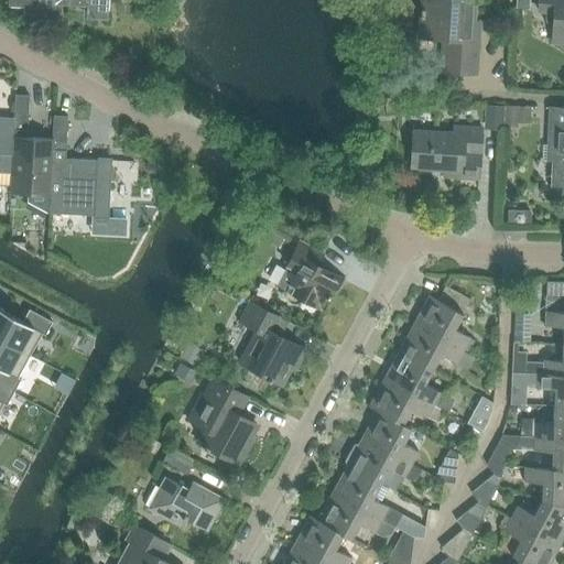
[(9,0),(9,7),(24,8),(24,15),(54,18),(55,6),(87,8),(87,20),(108,21),(109,0),(9,0)]
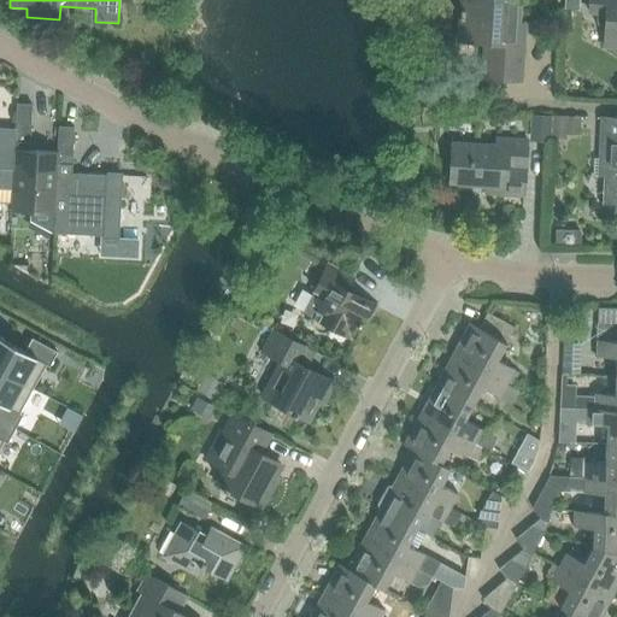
[(460,0),(459,40),(485,42),(483,77),(521,80),(523,43),(517,43),(519,0),(460,0)]
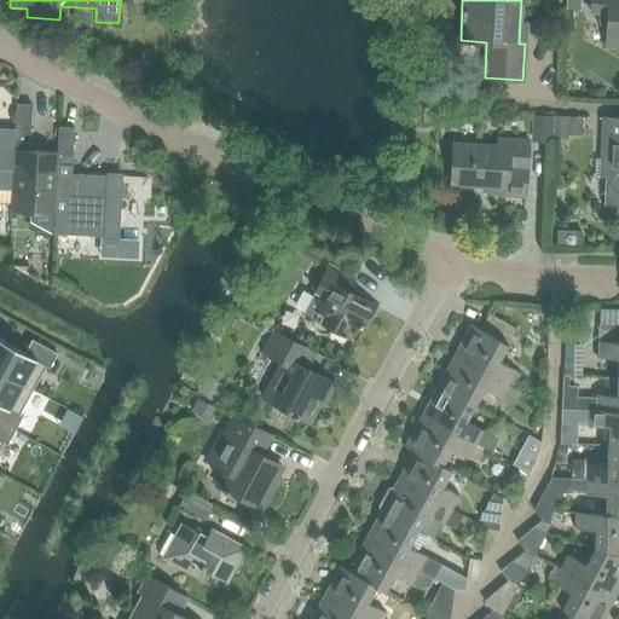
[(566,0),(566,11),(579,11),(579,0),(566,0)]
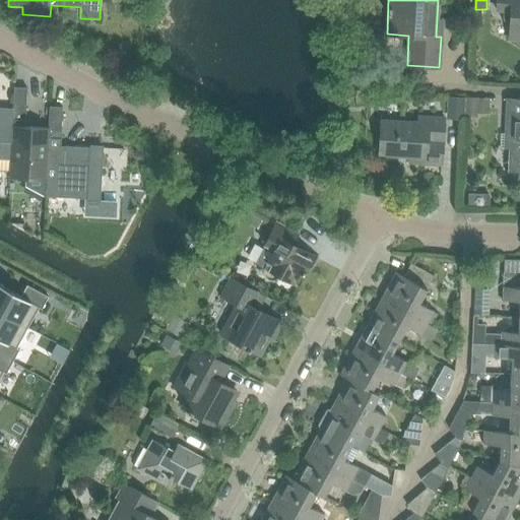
[(519,0),(497,0),(497,9),(503,9),(503,21),(510,21),(510,39),(519,39),(519,0)]
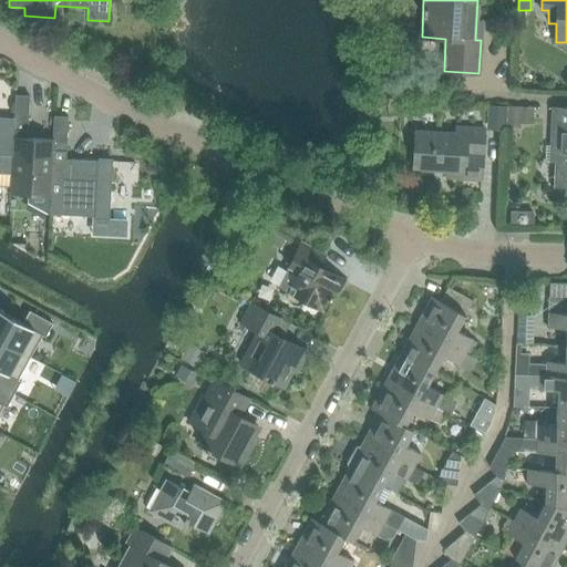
[(16,95),(14,119),(13,131),(28,132),(29,96),(16,95)]
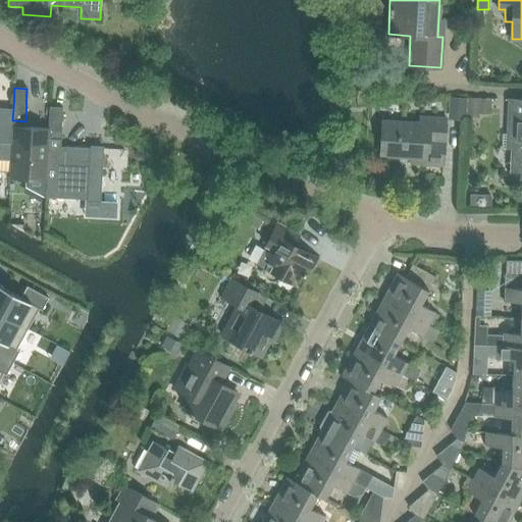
[(451,97),(450,115),(467,116),(468,98),(451,97)]
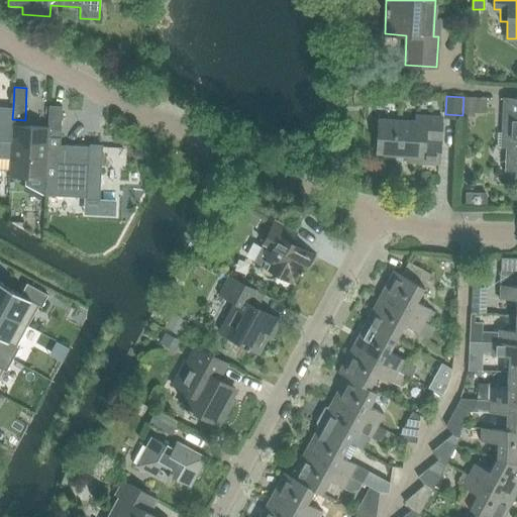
[(464,97),(463,111),(474,112),(474,107),(485,108),(486,98),(464,97)]
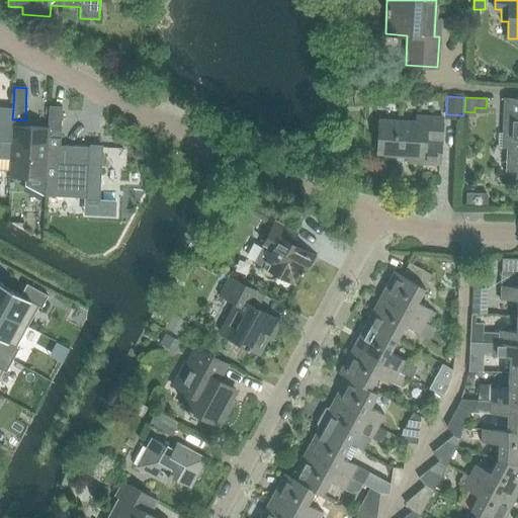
[(499,134),(498,148),(514,149),(514,169),(517,169),(517,99),(506,99),(505,116),(510,116),(509,135),(499,134)]
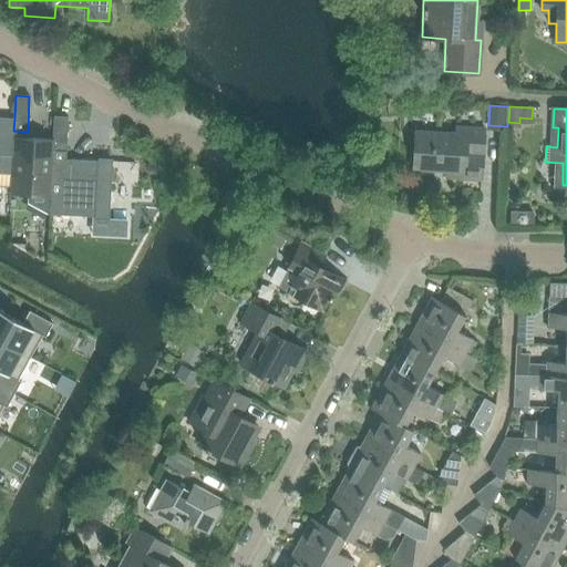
[(54,116),(53,140),(52,153),(65,153),(66,117),(54,116)]
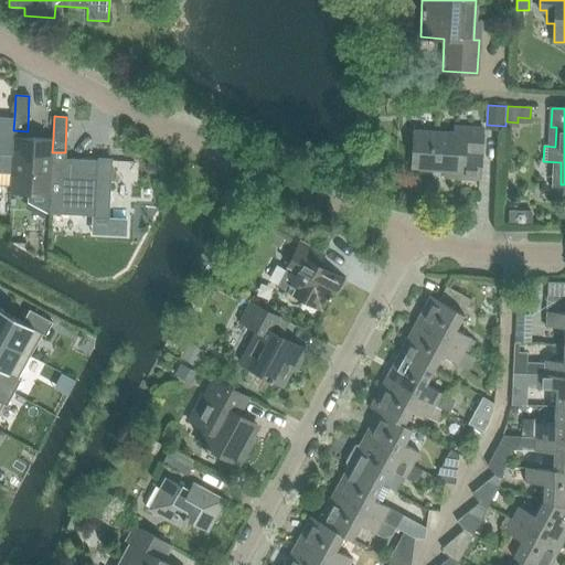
[(0,172),(11,173),(13,130),(14,118),(0,117),(0,172)]
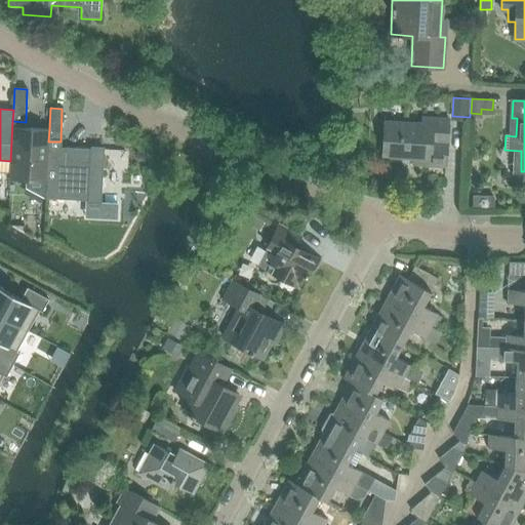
[(411,166),(446,168),(447,145),(448,118),(422,117),(422,123),(385,121),(382,156),(412,158),(411,166)]
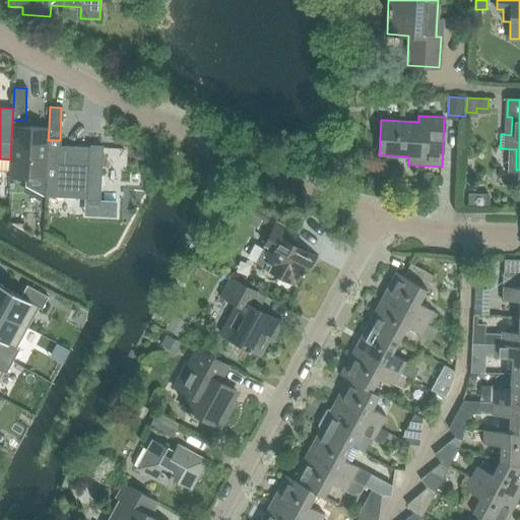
[(10,159),(9,177),(25,178),(24,186),(45,197),(48,140),(49,128),(25,126),(25,121),(12,120),(10,159)]
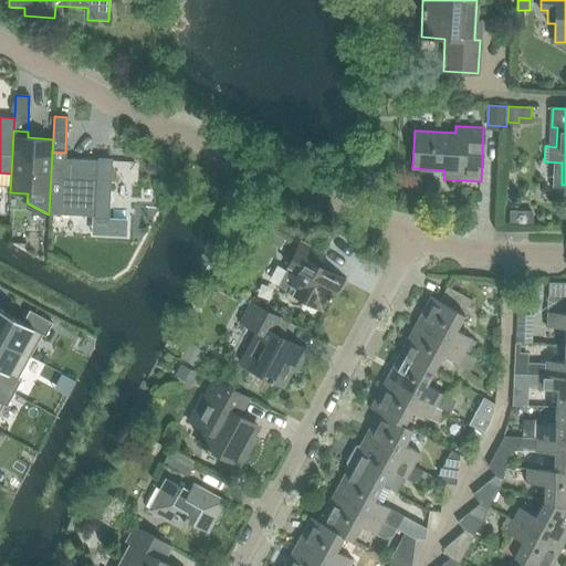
[(65,153),(52,153),(49,215),(91,217),(90,219),(106,220),(106,219),(109,161),(65,159),(65,153)]
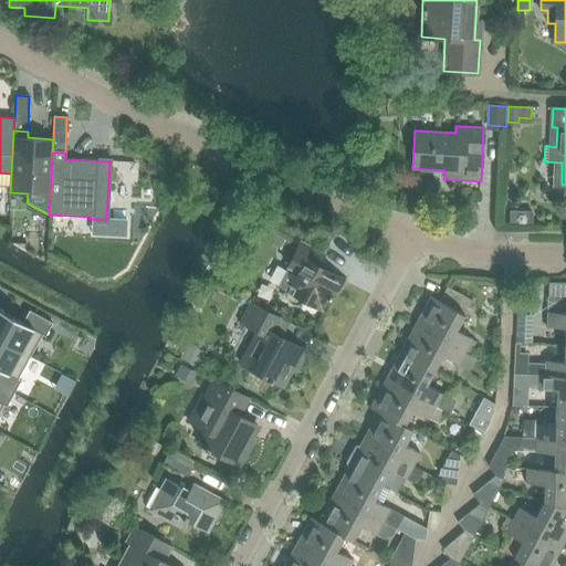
[(155,191),(147,192),(150,206),(158,203),(159,203),(156,191),(155,191)]
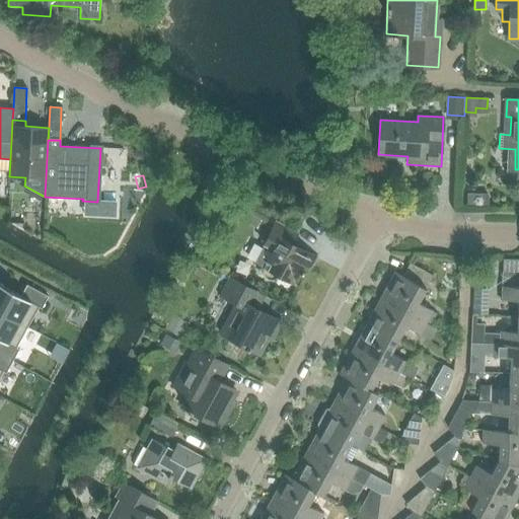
[(469,194),(468,207),(486,208),(487,195),(469,194)]
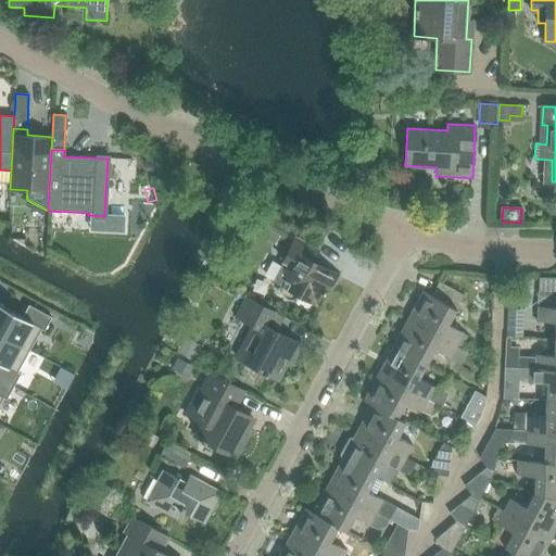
[(104,216),(103,232),(123,234),(124,216),(104,215),(104,216)]
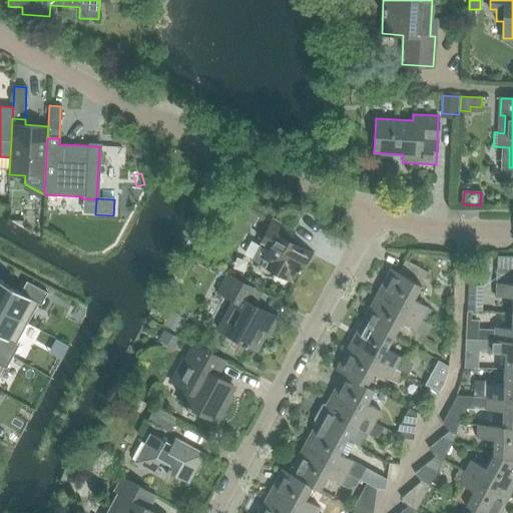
[(262,241),(251,259),(262,265),(261,267),(261,269),(261,272),(262,274),(263,275),(265,277),(267,278),(269,279),(271,278),(274,278),(276,276),(277,274),(292,282),(298,271),(299,272),(301,268),(300,267),(302,262),(308,265),(312,258),(313,255),(288,241),(294,230),(274,220),(271,226),(268,225),(266,225),(264,226),(262,227),(260,229),(259,231),(259,233),(259,236),(260,238),(261,240),(262,241)]
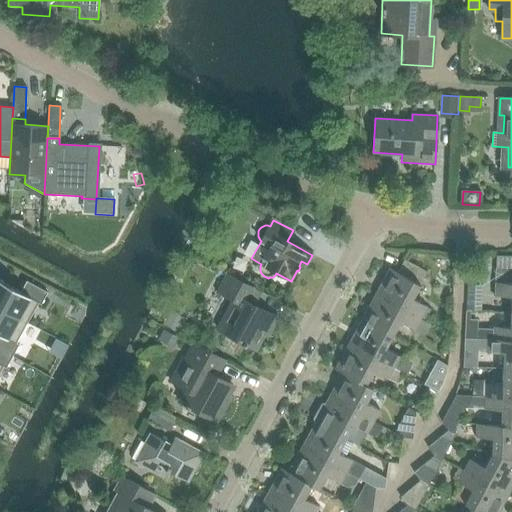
[(389,268),(375,293),(421,318),(427,307),(413,299),(427,272),(405,260),(398,272),(389,268)]
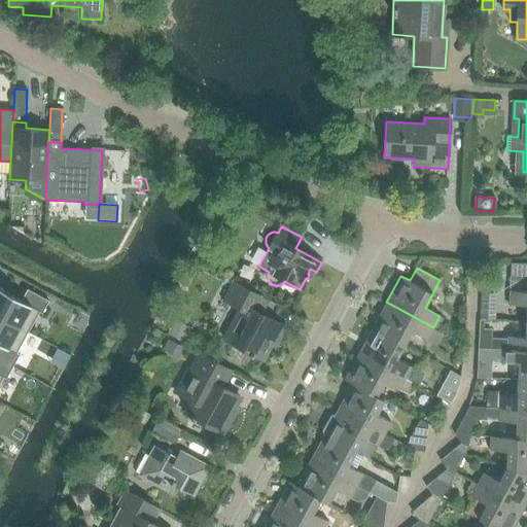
[(526,305),(526,321),(526,320),(526,276),(511,276),(510,305),(526,305)]
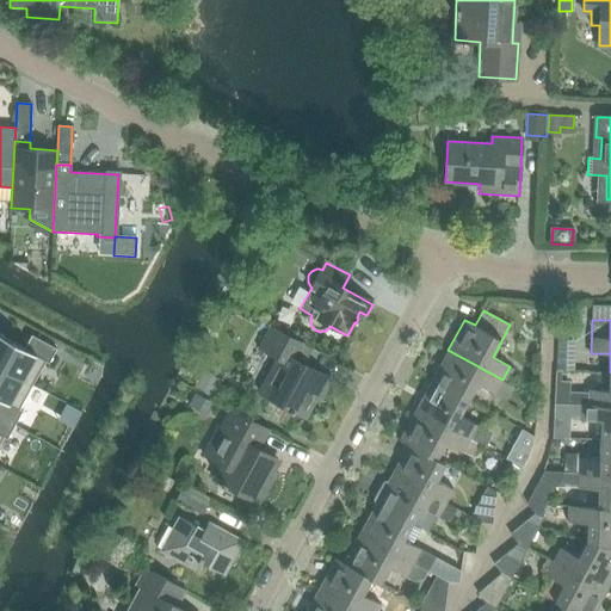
[(260,394),(306,418),(318,397),(321,400),(332,380),(297,360),(306,345),(272,328),(260,349),(278,359),(260,394)]
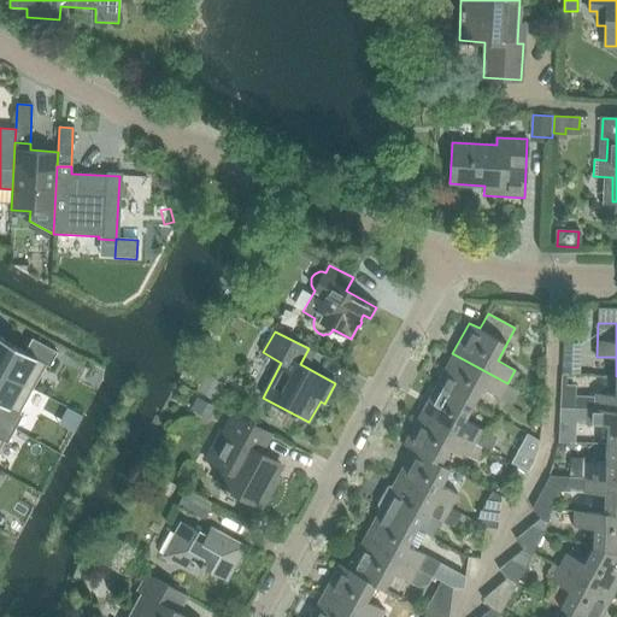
[(0,338),(0,370),(33,389),(46,365),(50,366),(57,352),(31,338),(24,351),(0,338)]
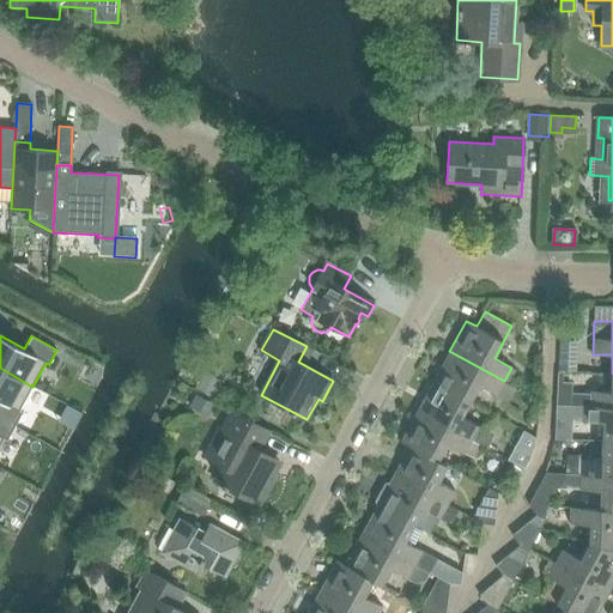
[(449,351),(434,381),(471,401),(479,386),(497,395),(504,381),(449,351)]
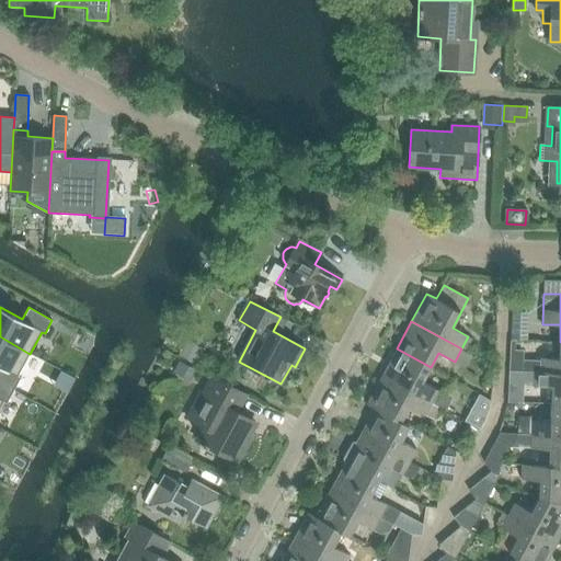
[(512,325),(511,340),(524,340),(526,341),(527,327),(512,325)]
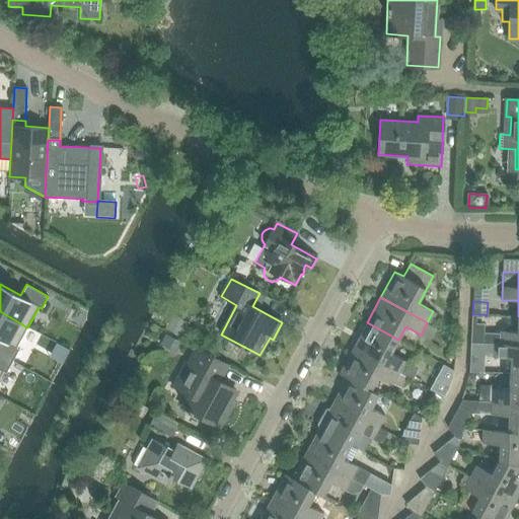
[(0,311),(0,354),(12,361),(19,349),(16,348),(27,327),(0,311)]
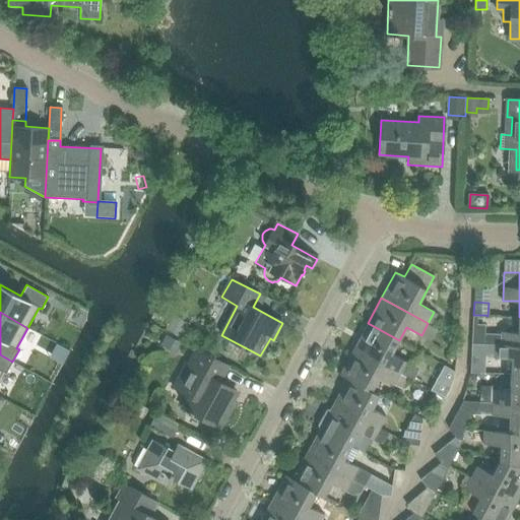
[(473,315),(473,329),(485,329),(485,315),(473,315)]
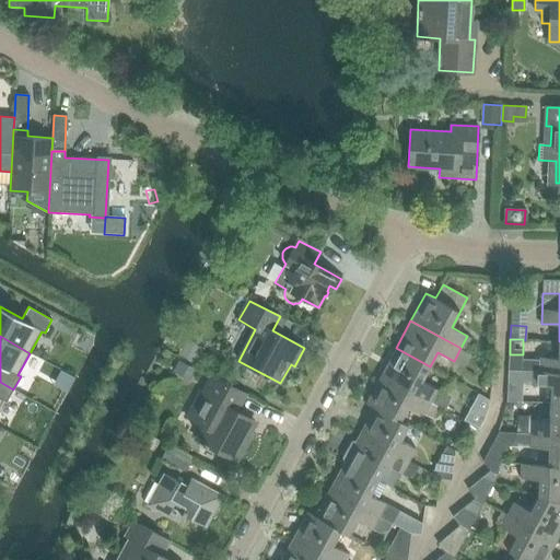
[(539,358),(539,371),(559,371),(559,340),(559,341),(558,358),(539,358)]
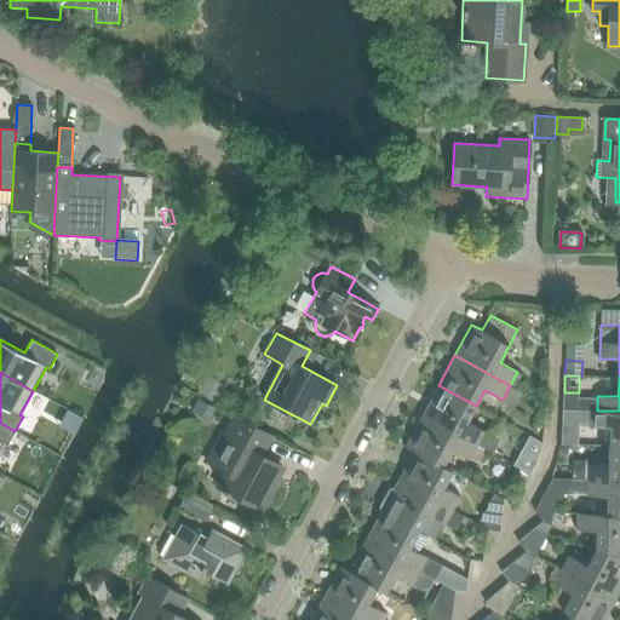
[(207,378),(199,395),(216,405),(225,388),(207,378)]
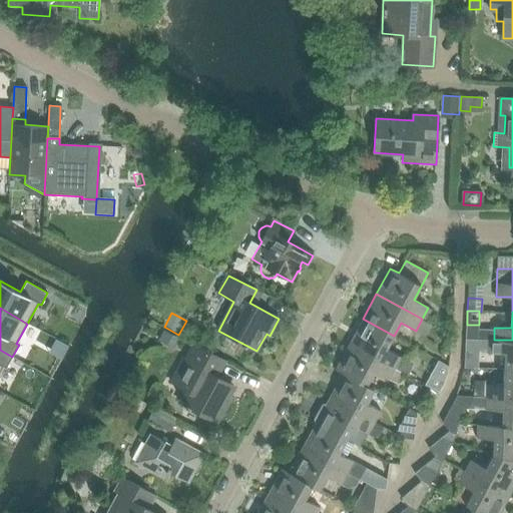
[(363,319),(349,345),(395,369),(402,373),(408,376),(414,365),(401,358),(387,350),(394,336),(363,319)]
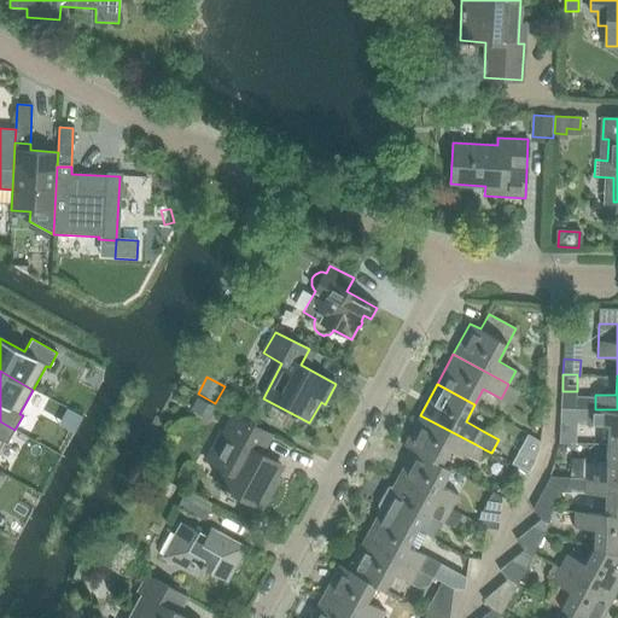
[(519,390),(508,384),(501,398),(511,404),(519,390)]
